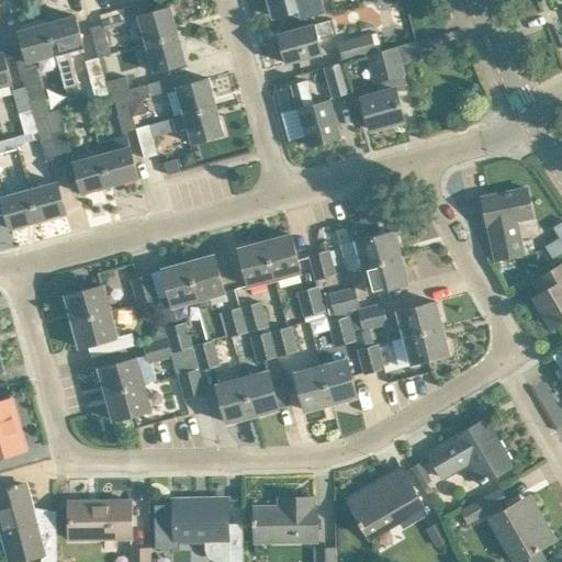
[(268,0),(273,17),(300,10),(302,18),(327,11),(324,0),(268,0)]
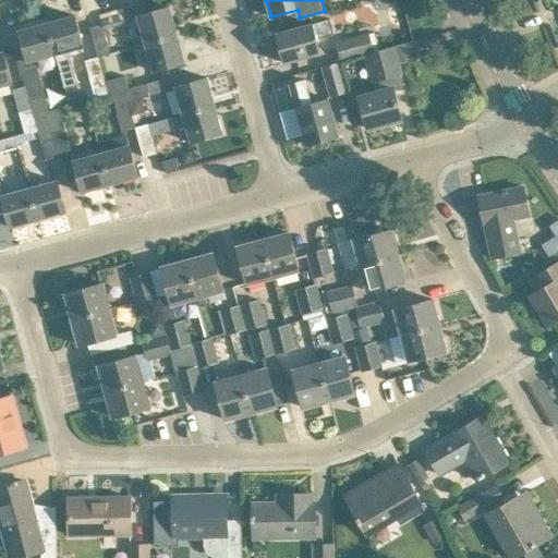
[(169,7),(137,15),(145,43),(177,34),(169,7)]
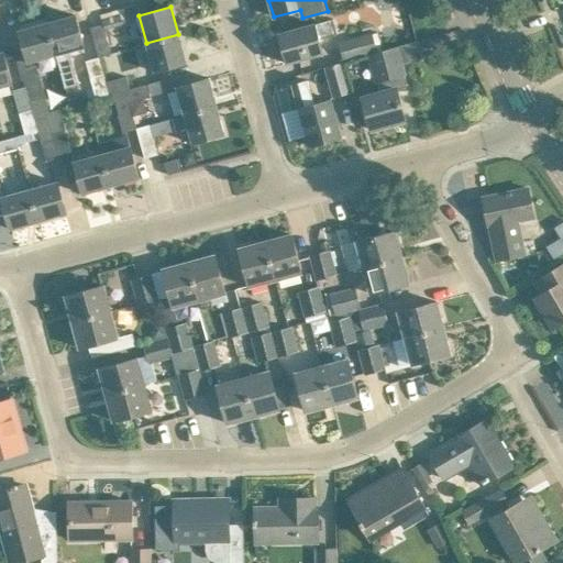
[(110,53),(105,30),(133,21),(130,10),(124,12),(123,9),(99,15),(101,24),(89,28),(98,56),(110,53)]
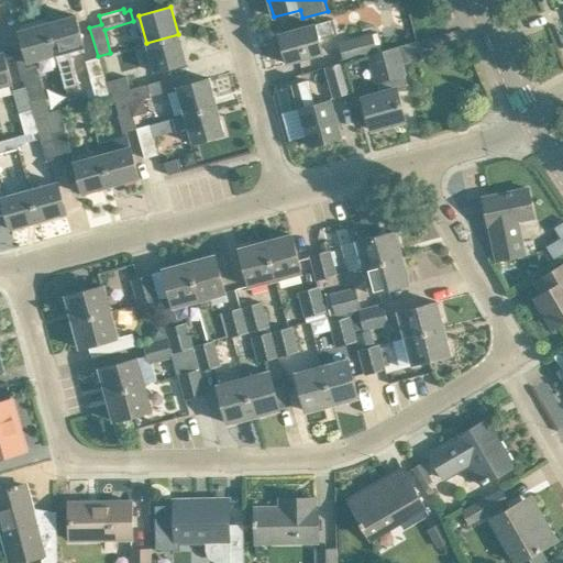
[(47,23),(56,54),(65,88),(78,85),(69,50),(84,46),(76,15),(47,23)]
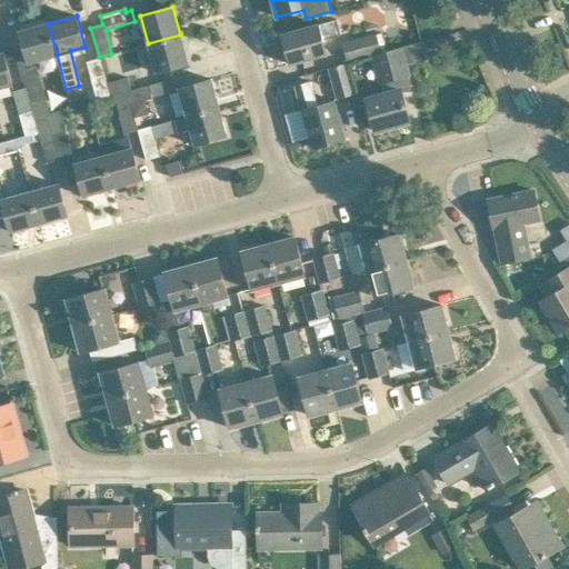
[(290,65),(311,58),(326,55),(322,41),(339,36),(335,19),(281,35),(290,65)]
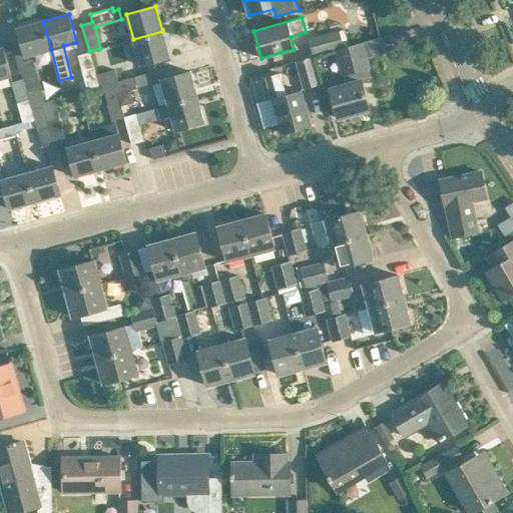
[(17,28),(26,56),(51,49),(43,21),(17,28)]
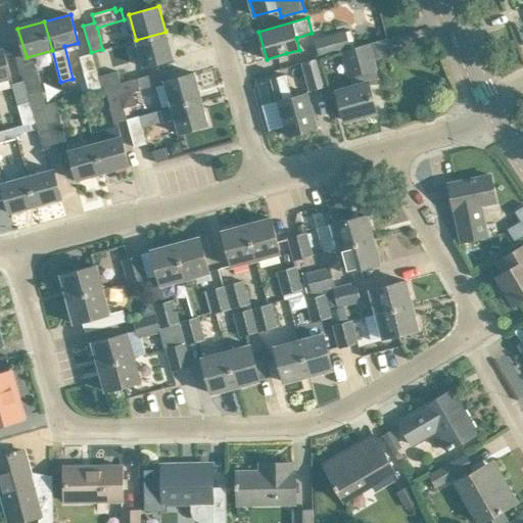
[(165,32),(136,40),(144,66),(173,58),(165,32)]
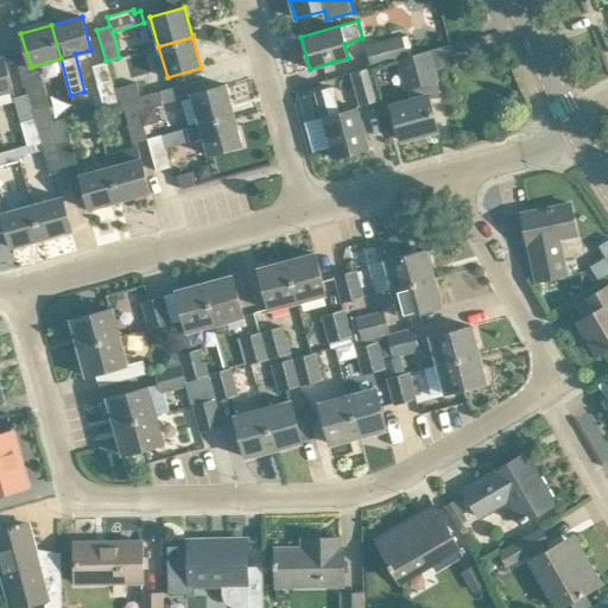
[(372,67),(398,59),(412,55),(407,37),(367,48),(372,67)]
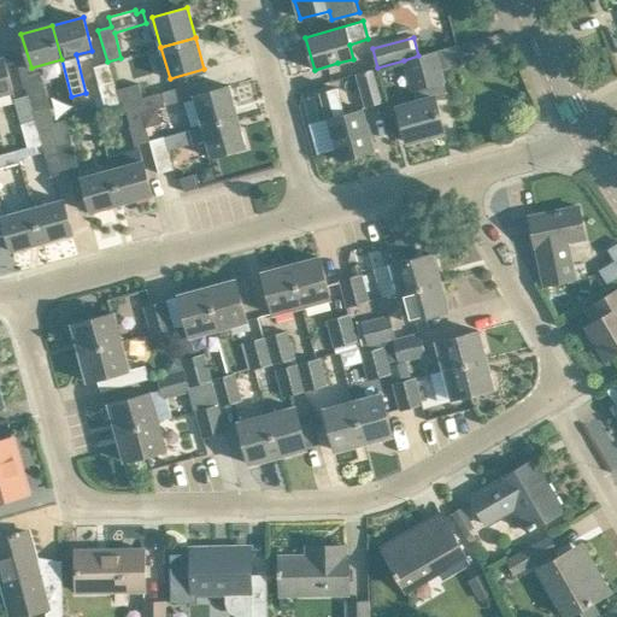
[(458,45),(457,45),(435,51),(418,56),(404,60),(415,98),(397,104),(407,142),(445,131),(435,98),(447,95),(440,70),(463,64),(458,45)]
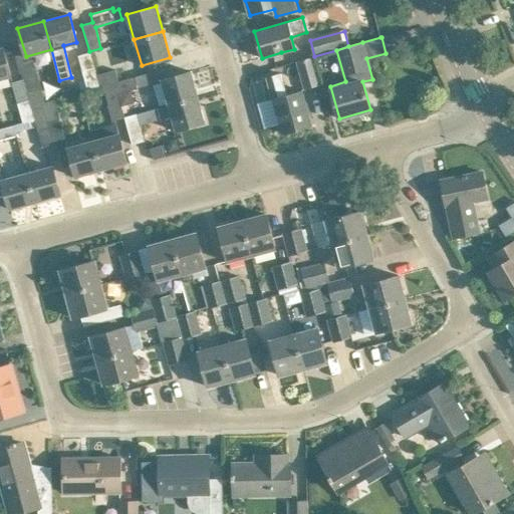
[(3,47),(0,48),(0,78),(11,76),(3,47)]
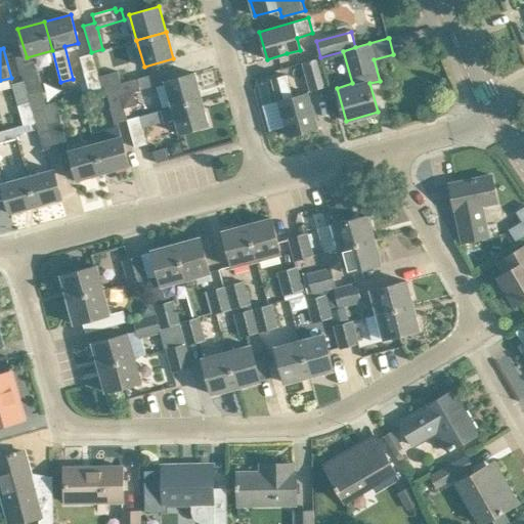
[(98,76),(96,68),(91,52),(80,55),(84,71),(90,91),(101,88),(98,76)]
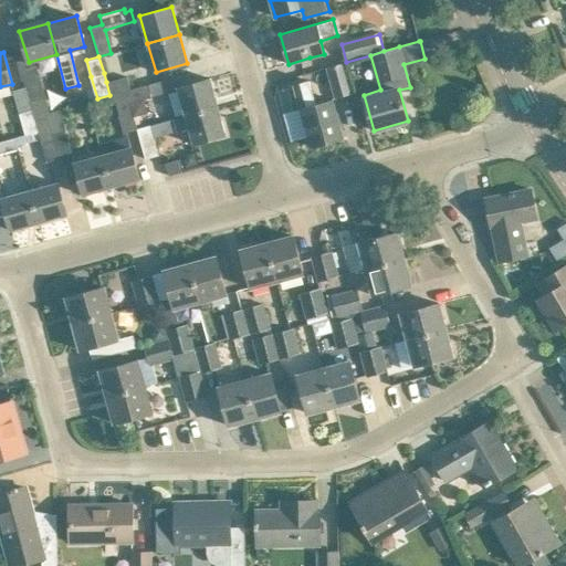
[(343,63),(325,69),(333,97),(350,92),(343,63)]
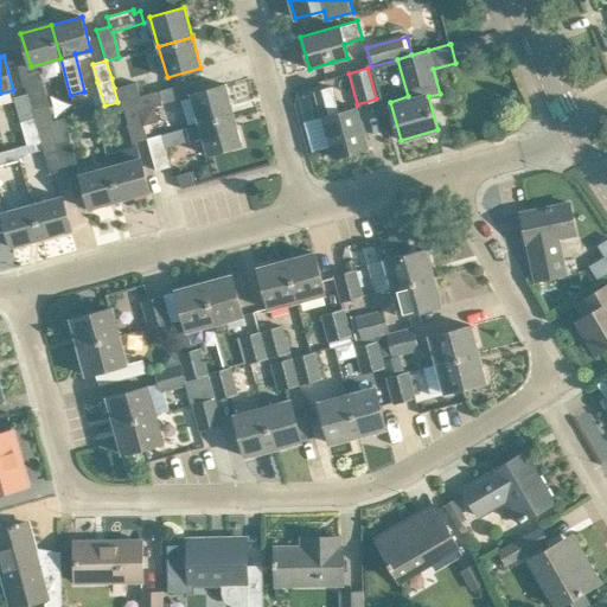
[(55,121),(42,80),(24,85),(26,94),(34,126),(51,121),(55,121)]
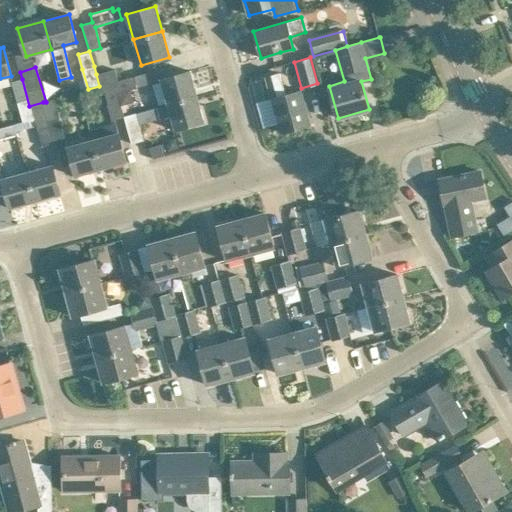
[(114,69),(96,74),(99,86),(103,85),(117,81),(114,69)]
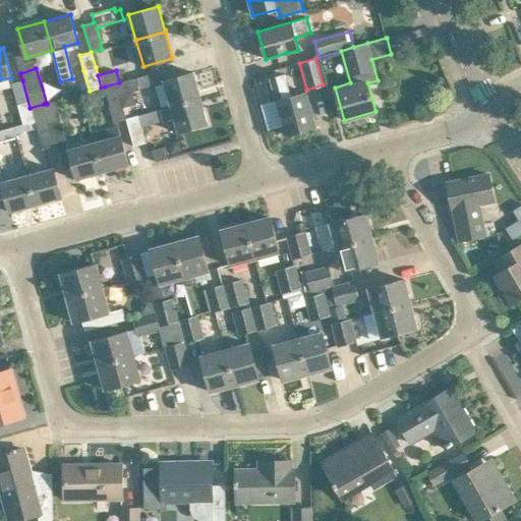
[(161,81),(158,72),(119,82),(105,87),(111,107),(121,104),(119,96),(139,91),(138,89),(161,81)]
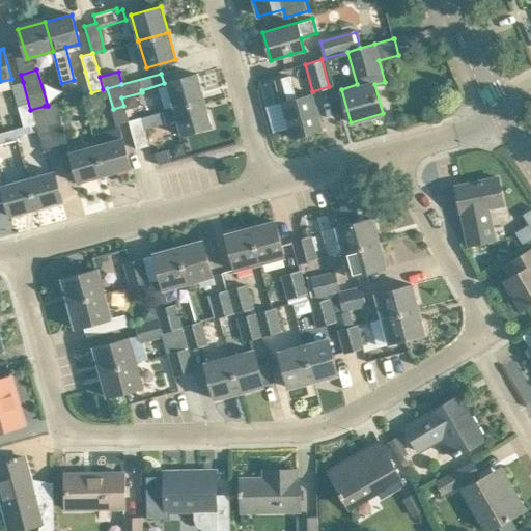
[(197,74),(167,82),(174,108),(204,100),(197,74)]
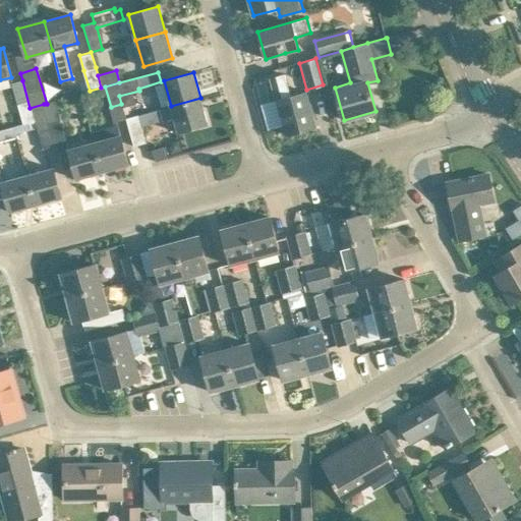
[(271,77),(272,82),(287,135),(315,126),(306,93),(292,97),(285,72),(271,77)]
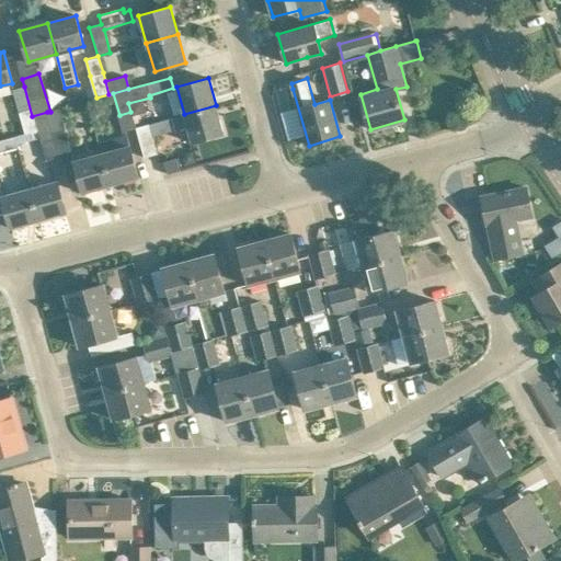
[(24,87),(13,90),(21,119),(32,116),(24,87)]
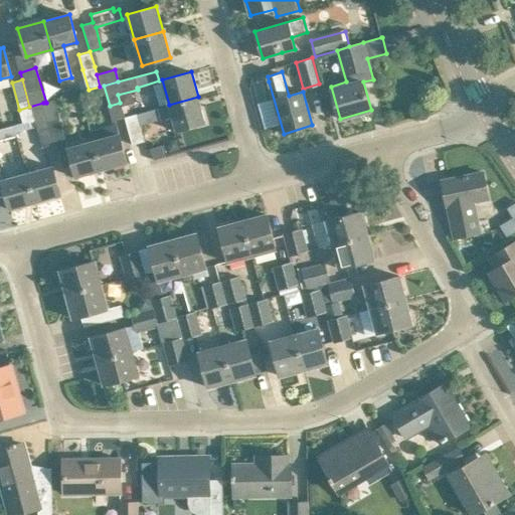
[(169,105),(158,109),(161,120),(172,116),(176,131),(205,123),(198,97),(169,105)]
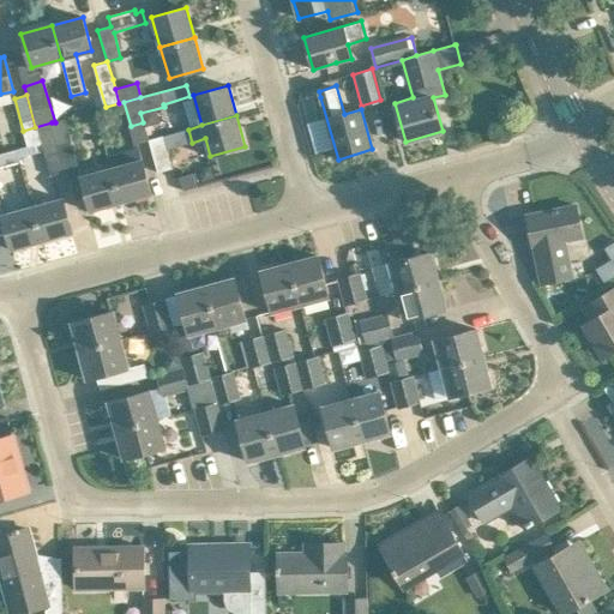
[(52,122),(59,150),(74,146),(66,119),(55,122),(52,122)]
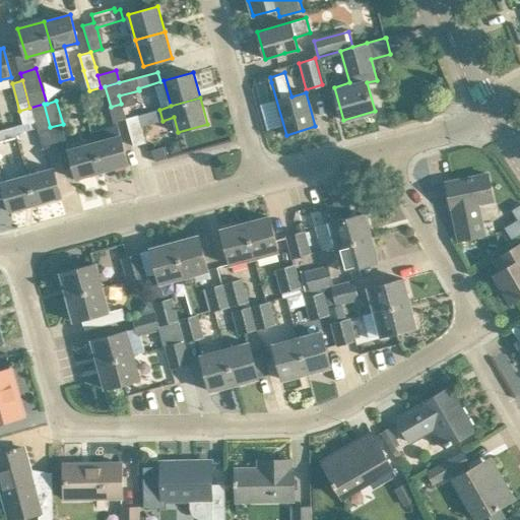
[(44,104),(29,108),(19,111),(22,124),(35,121),(37,131),(50,127),(44,104)]
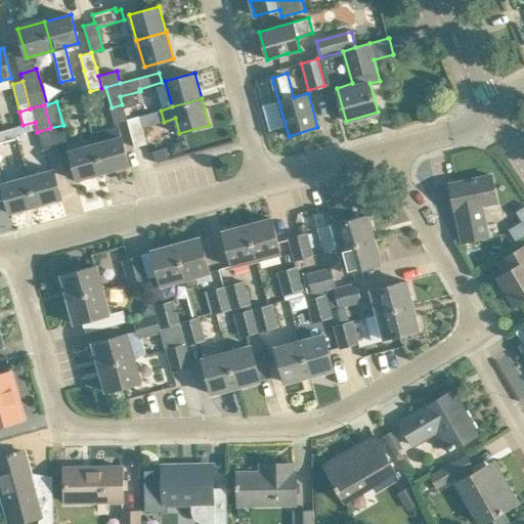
[(138,117),(127,120),(134,146),(146,143),(141,128),(138,117)]
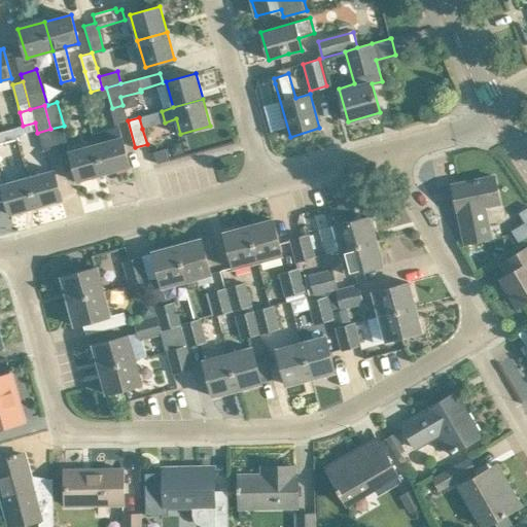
[(123,138),(96,145),(104,174),(131,167),(123,138)]
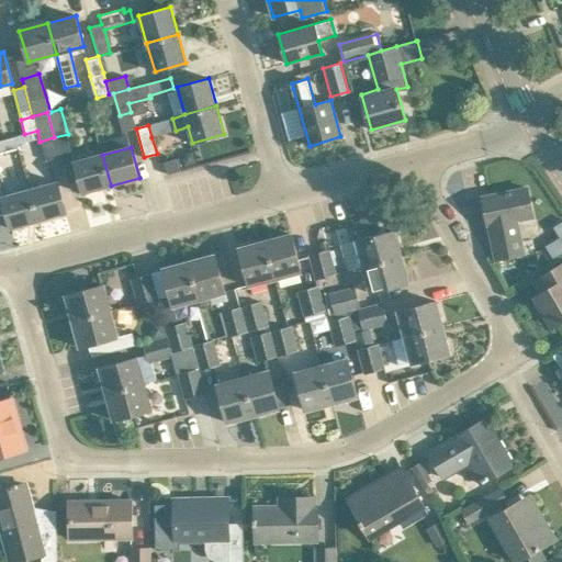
[(102,155),(74,163),(82,193),(111,186),(102,155)]
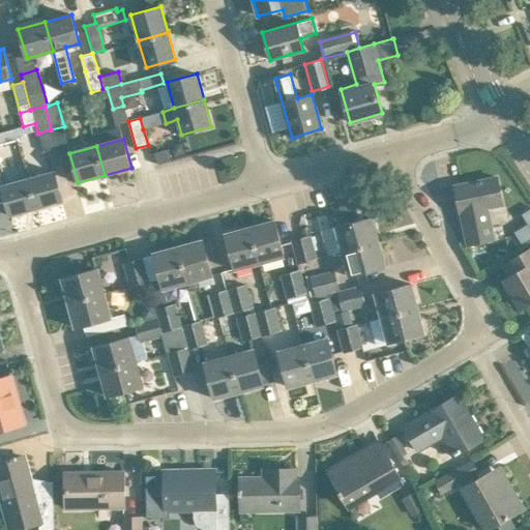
[(167,149),(155,153),(158,165),(170,162),(167,149)]
